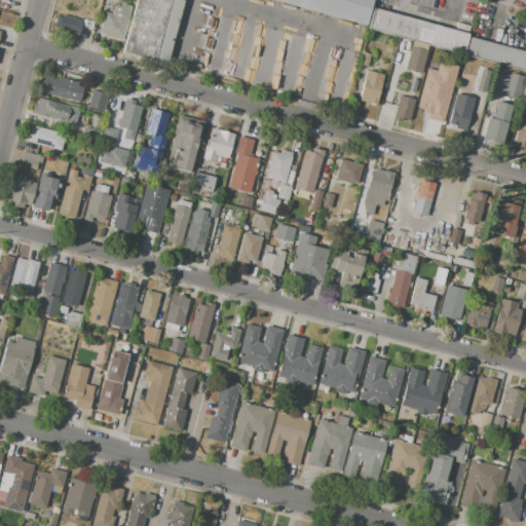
[(122,52),(136,0),(183,0),(167,64),(122,52)]
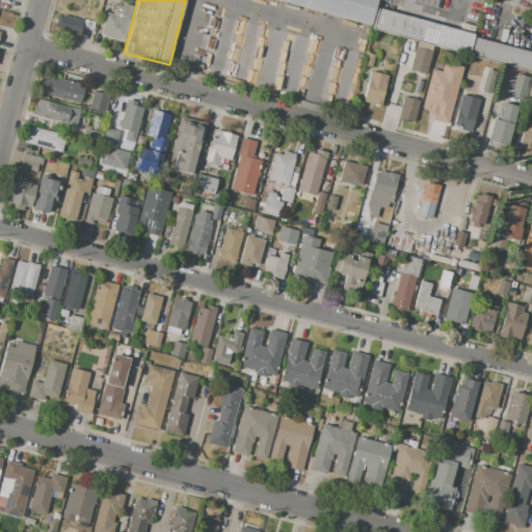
[(370,25),(271,0),(376,0),(374,7),(370,25)]
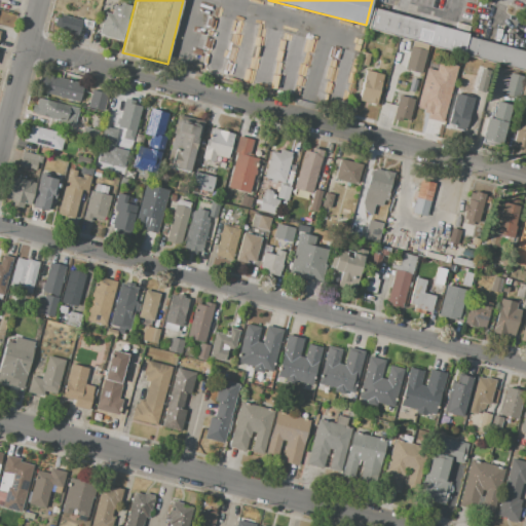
[(121,40),(98,34),(104,11),(111,13),(113,4),(119,5),(120,2),(132,6),(121,40)]
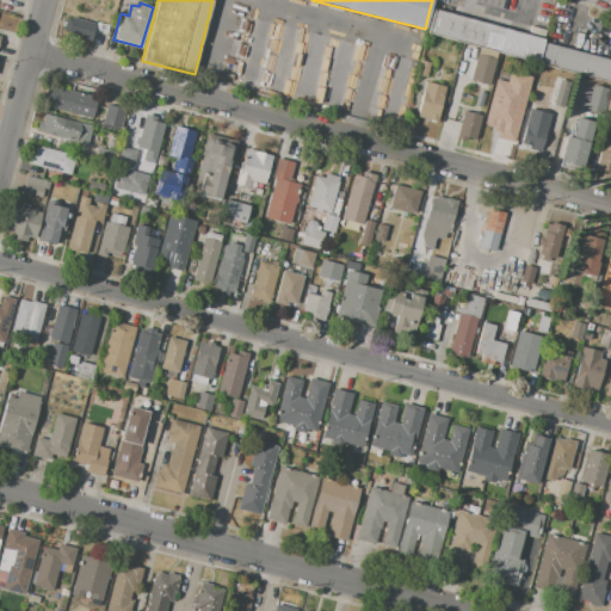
[(103,24),(106,6),(116,7),(111,25),(103,24)]
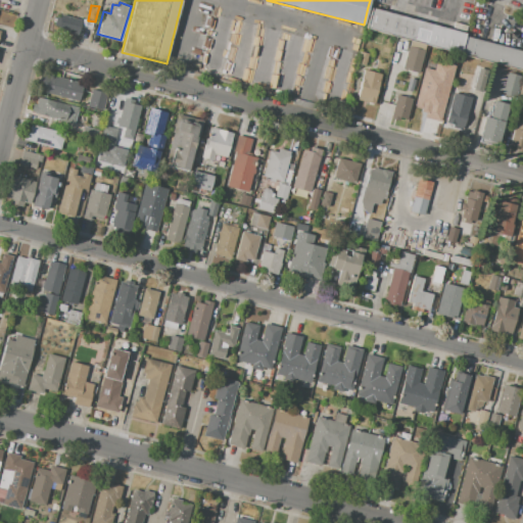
[(459,54),(363,29),(364,25),(368,7),(465,33),(464,37),(459,54)]
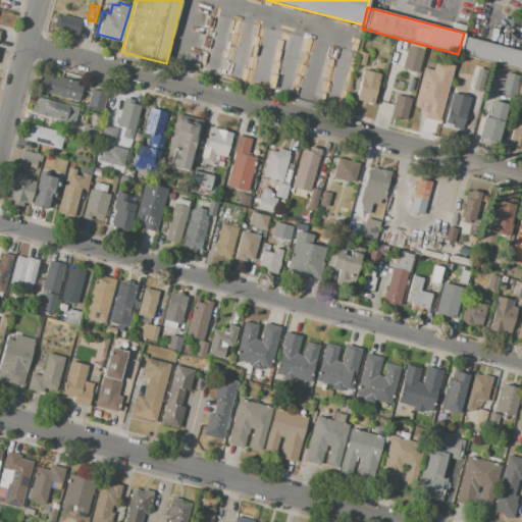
[(60,15),(81,20),(76,36),(56,31),(57,27),(54,25),(57,17),(59,17),(60,15)]
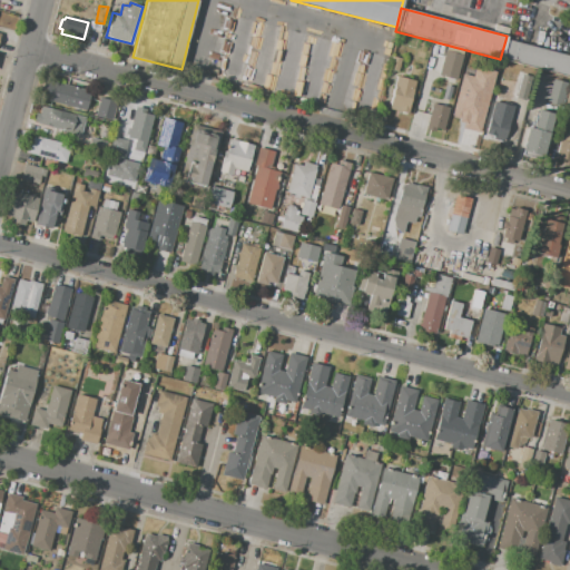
[(505,40),(569,56),(569,72),(569,77),(500,59),(505,40)]
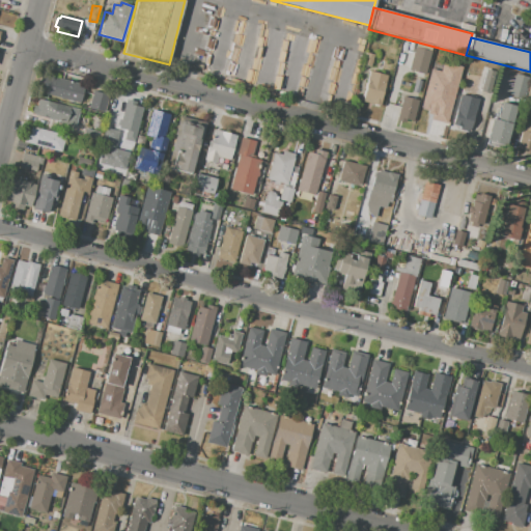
[(426,74),(409,68),(415,48),(431,52),(426,74)]
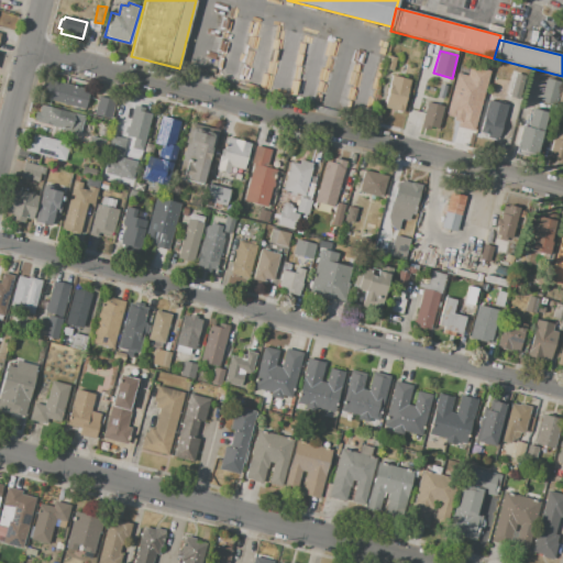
[(396,57),(392,72),(385,69),(388,56),(396,57)]
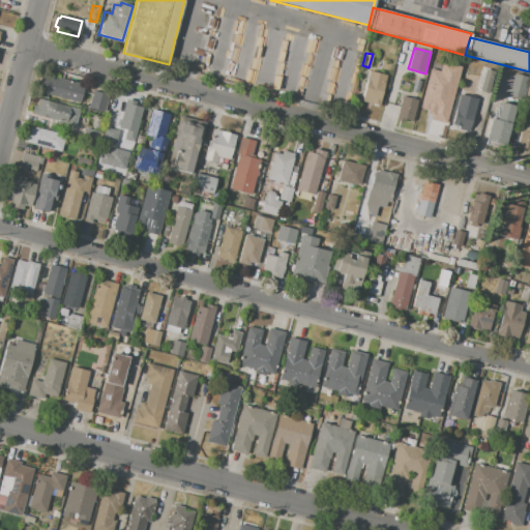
[(459,66),(440,62),(438,70),(428,68),(418,109),(428,111),(425,119),(445,123),(459,66)]
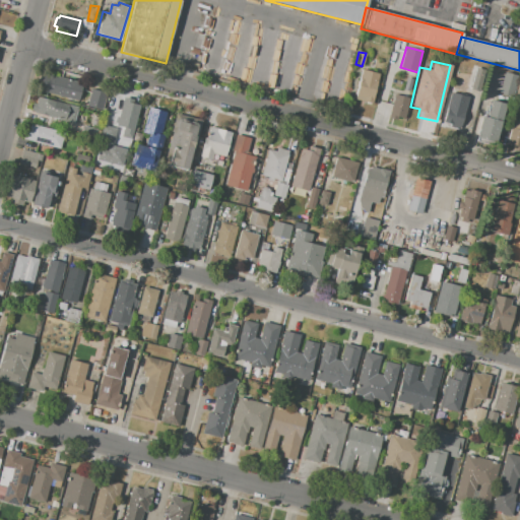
[(373,105),(354,101),(361,69),(380,73),(373,105)]
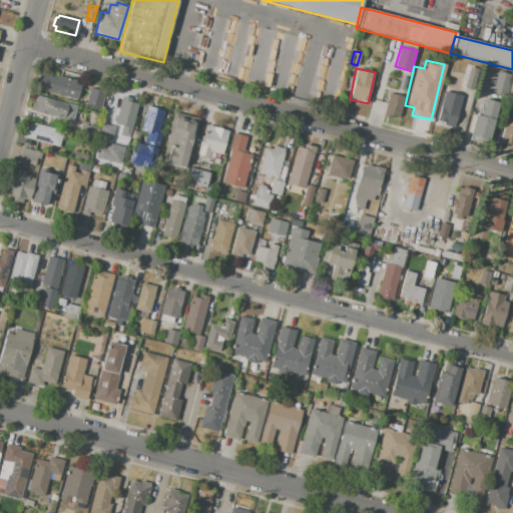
[(496,72),(512,76),(507,96),(491,92),(496,72)]
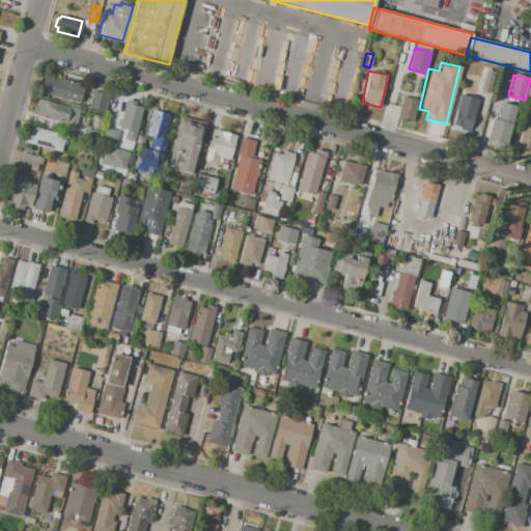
[(48,76),(85,86),(80,104),(43,93),(48,76)]
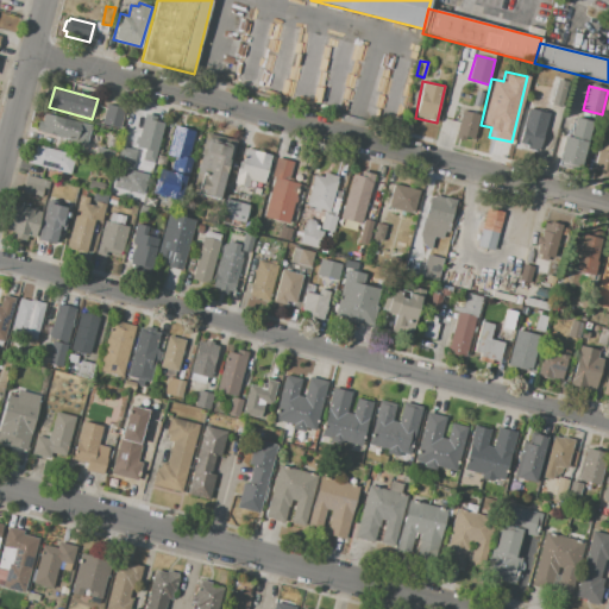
[(556,89),(565,93),(562,107),(551,105),(556,89)]
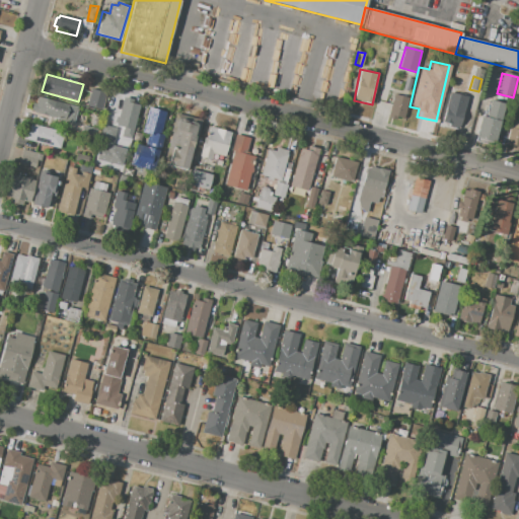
[(404,77),(413,79),(409,91),(401,89),(404,77)]
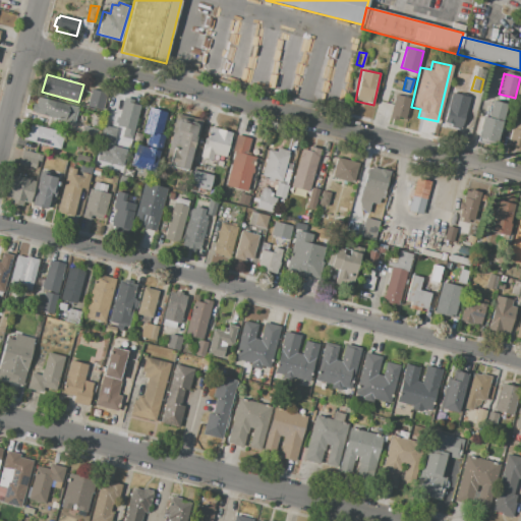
[(92,90),(107,94),(102,110),(87,106),(92,90)]
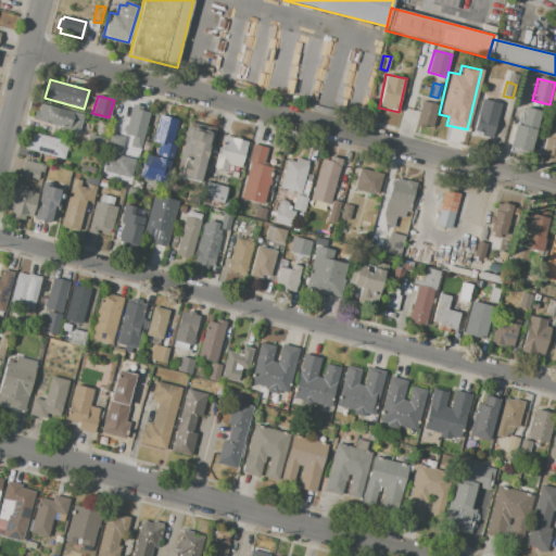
[(482,99),(501,104),(491,136),(472,130),(482,99)]
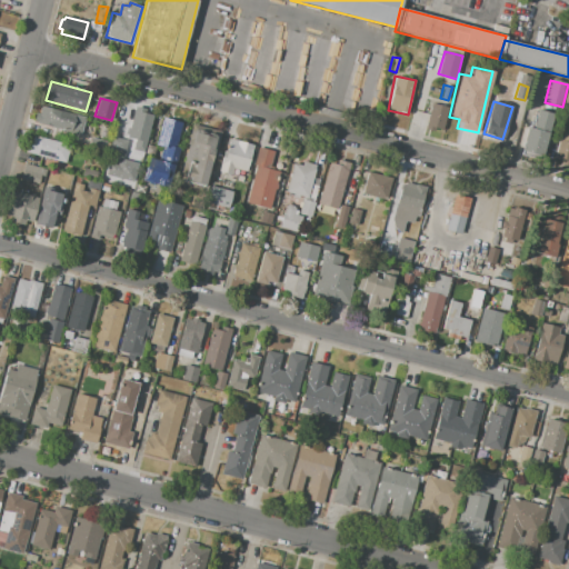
[(431,105),(449,109),(442,135),(425,130),(431,105)]
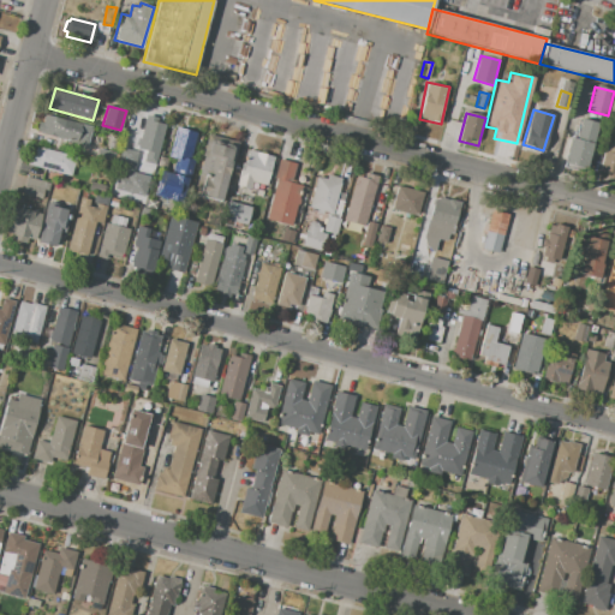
[(45,115),(91,127),(87,145),(36,132),(39,123),(42,124),(45,115)]
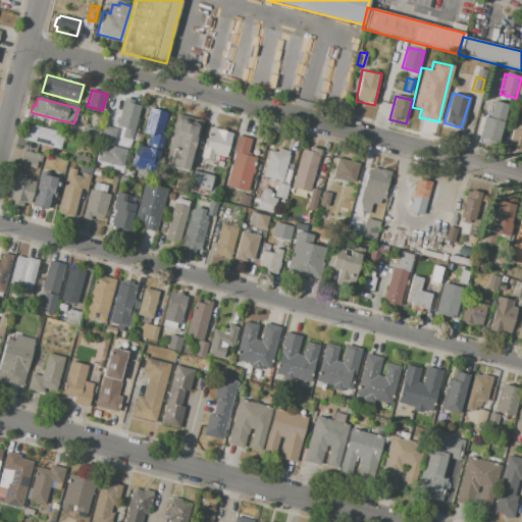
[(123,98),(133,100),(132,104),(140,106),(132,140),(120,138),(123,125),(117,124),(123,98)]
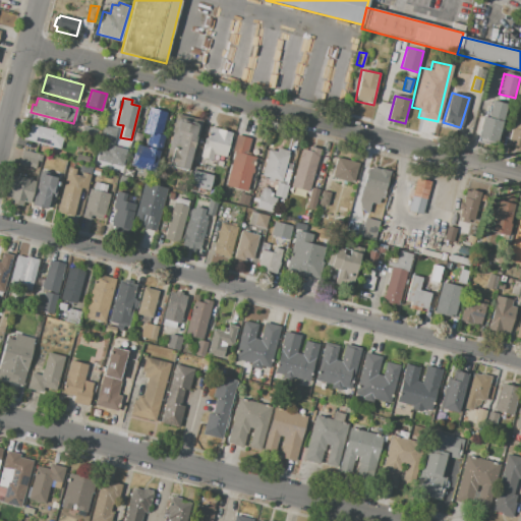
[(496,142),(476,137),(482,116),(486,117),(490,100),(507,105),(496,142)]
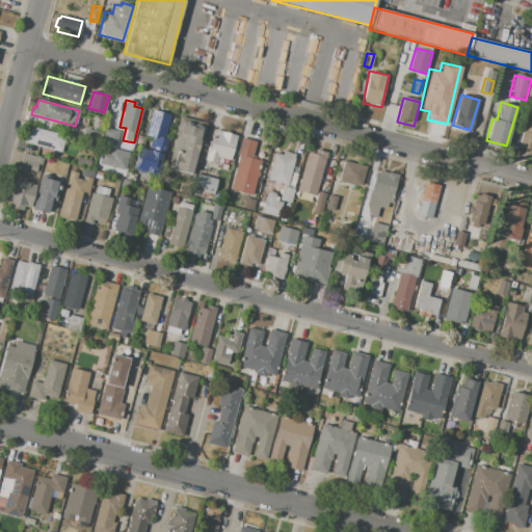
[(152,110),(170,114),(164,139),(166,139),(161,161),(160,160),(156,176),(133,169),(139,148),(150,151),(153,138),(145,136),(152,110)]
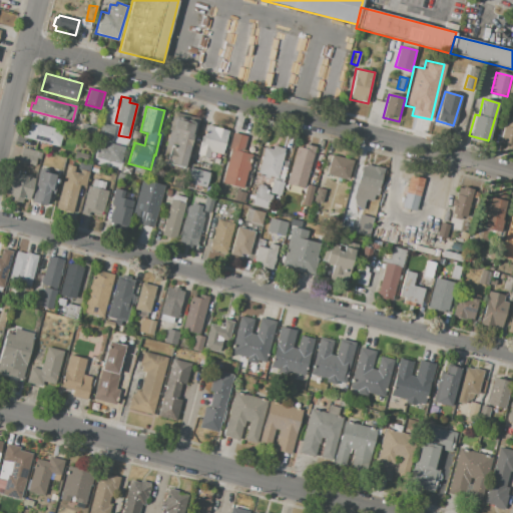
[(173,113),(199,120),(194,141),(191,140),(183,170),(165,165),(169,148),(164,147),(173,113)]
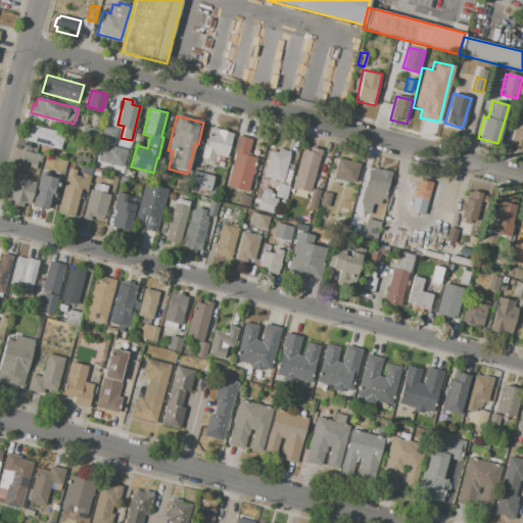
[(25,130),(30,131),(31,125),(64,133),(60,149),(34,143),(33,146),(21,143),(25,130)]
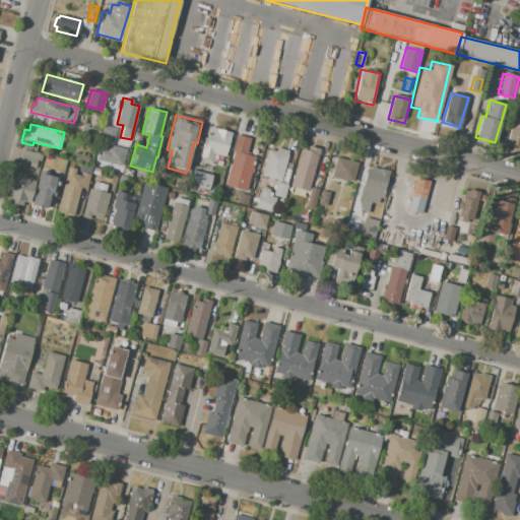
[(512,124),(519,126),(519,153),(513,151),(514,146),(506,145),(512,124)]
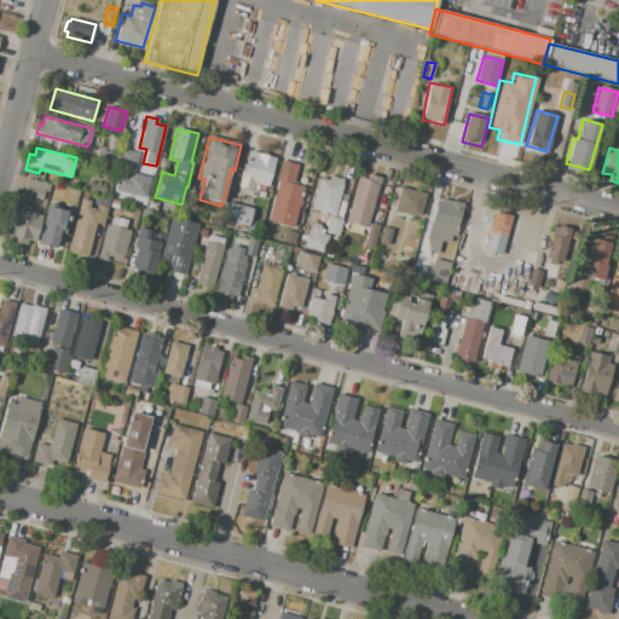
[(267,187),(276,157),(250,151),(246,169),(242,168),(237,189),(252,192),(254,184),(267,187)]
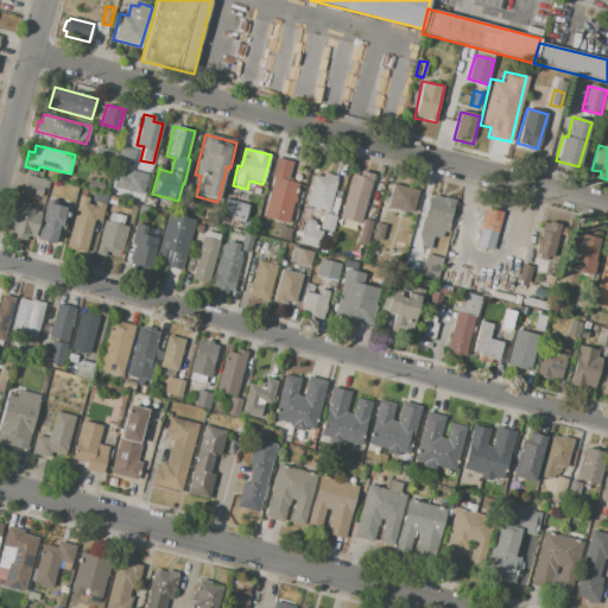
[(101,150),(114,152),(113,159),(100,156),(101,150)]
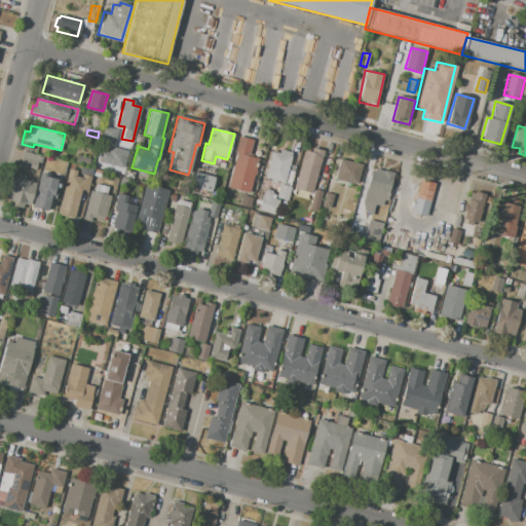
[(238,136),(254,140),(250,156),(258,158),(249,194),(228,188),(236,155),(234,154),(238,136)]
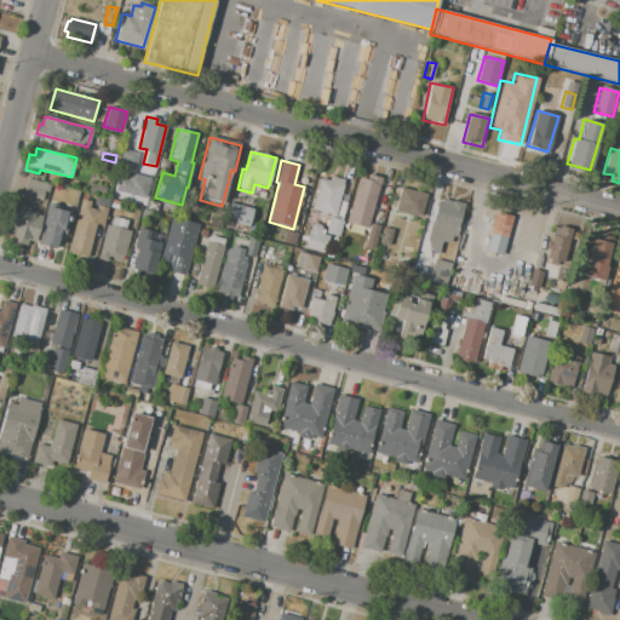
[(149,179),(118,172),(114,190),(144,197),(149,179)]
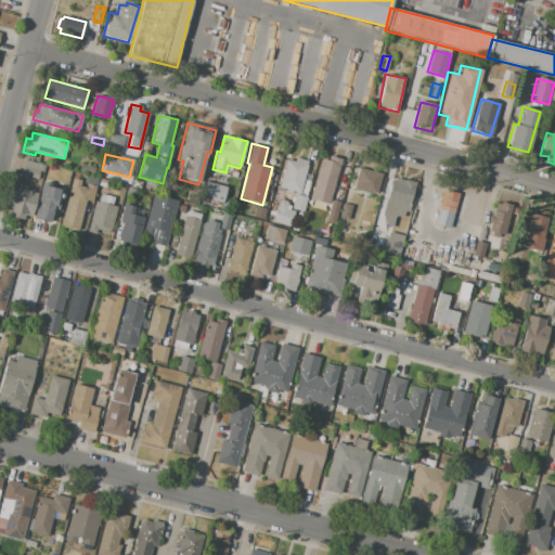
[(321,158),(330,160),(331,156),(341,159),(328,206),(310,201),(321,158)]
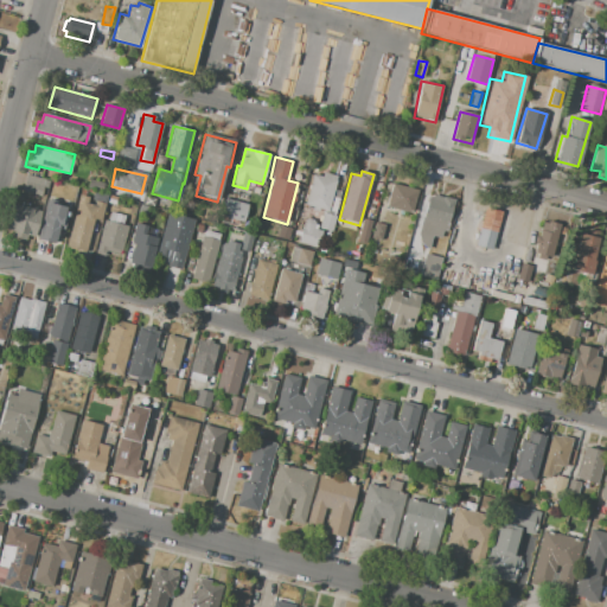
[(323,177),(324,172),(338,176),(328,211),(304,205),(312,174),(323,177)]
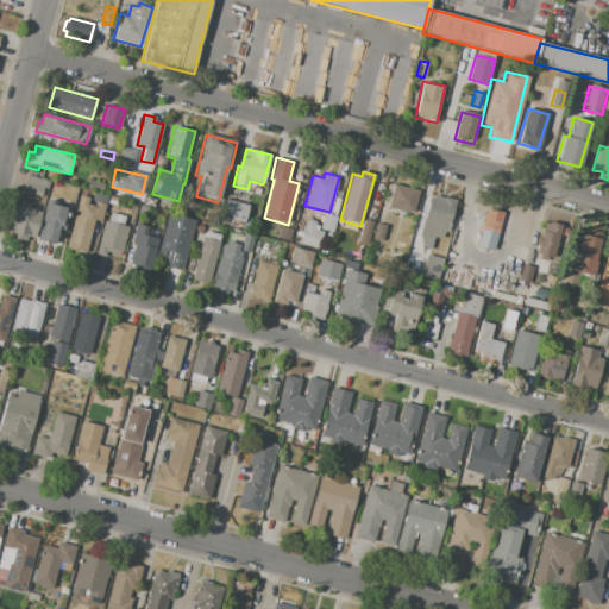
[(26,175),(22,192),(42,198),(44,189),(46,190),(49,181),(26,175)]
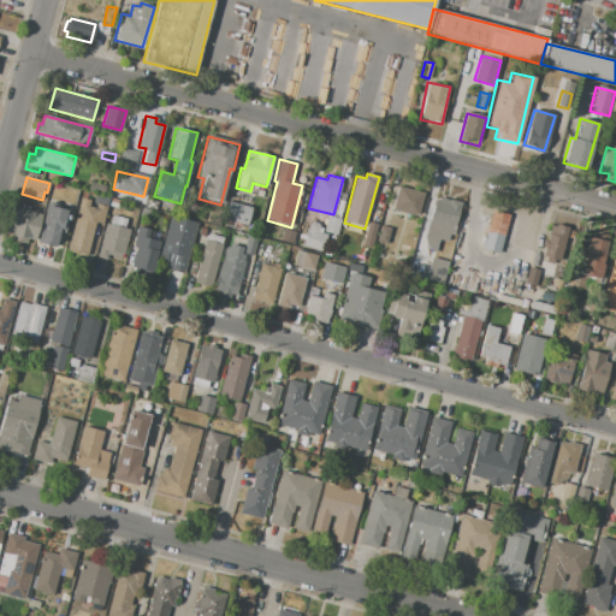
[(87,190),(89,181),(106,185),(104,195),(87,190)]
